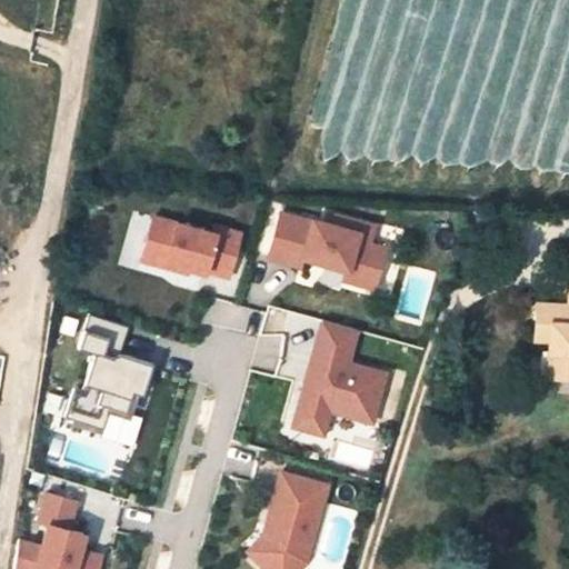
[(280,212),(268,258),(299,267),(301,257),(313,260),(315,256),(323,258),(321,262),(346,269),(343,280),(373,288),(385,248),(368,242),(373,225),(335,215),(332,225),(311,219),(310,220),(280,212)]
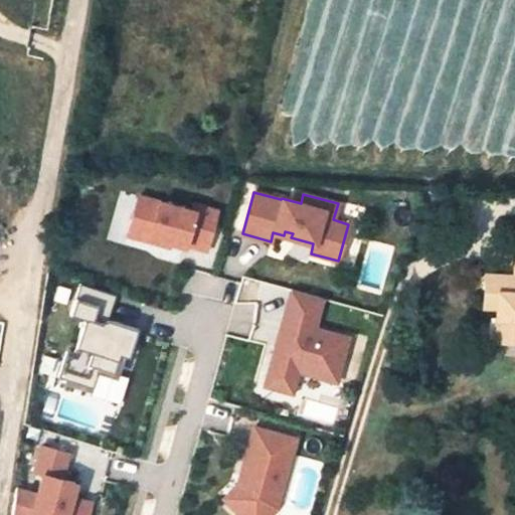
[(213,252),(220,207),(136,194),(129,239),(213,252)]
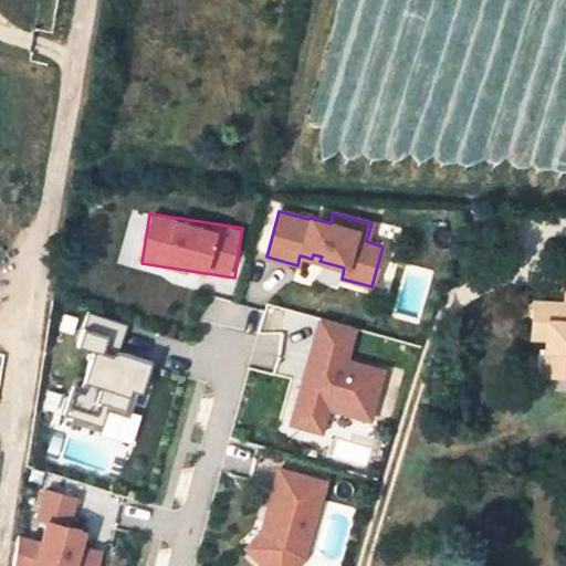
[(533,335),(544,335),(553,336),(551,375),(565,375),(565,307),(558,308),(558,302),(535,301),(533,335)]
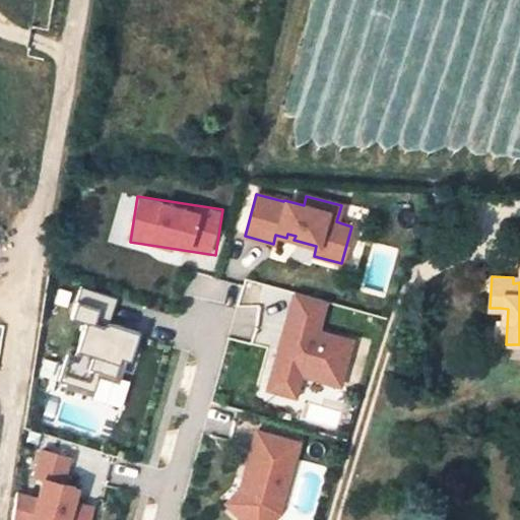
[(73,368),(127,381),(140,329),(112,322),(119,296),(79,286),(71,318),(85,321),(73,368)]
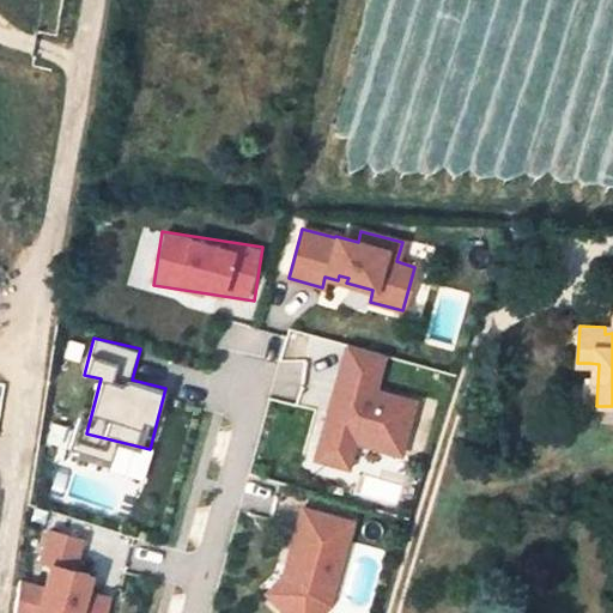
[(383,354),(347,345),(332,400),(338,402),(335,410),(328,413),(315,459),(347,468),(354,442),(400,454),(414,402),(374,390),(383,354)]
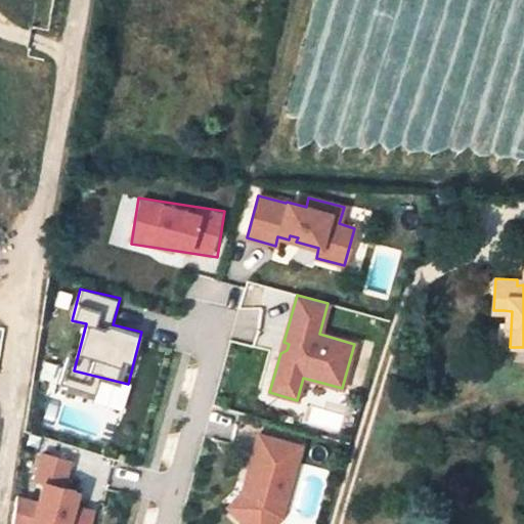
[(510,347),(512,311),(504,310),(500,346),(510,347)]
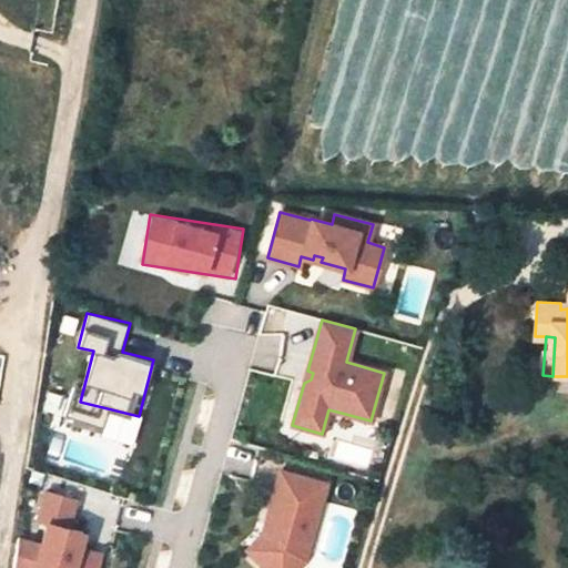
[(266,540),(250,557),(261,567),(294,567),(301,561),(322,485),(277,473),(262,526),(270,528),(266,540)]
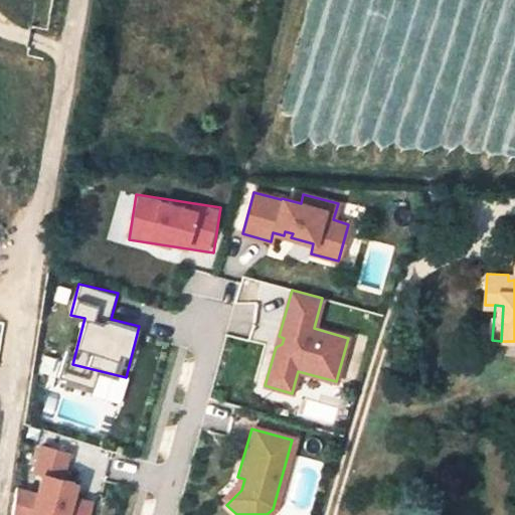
[(37,444),(30,471),(38,473),(57,477),(64,451),(37,444)]
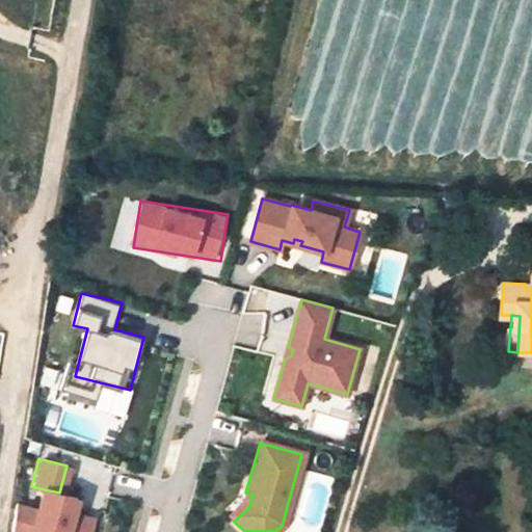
[(33,508),(27,531),(85,531),(90,516),(70,511),(71,508),(67,506),(70,495),(59,493),(40,488),(33,508)]
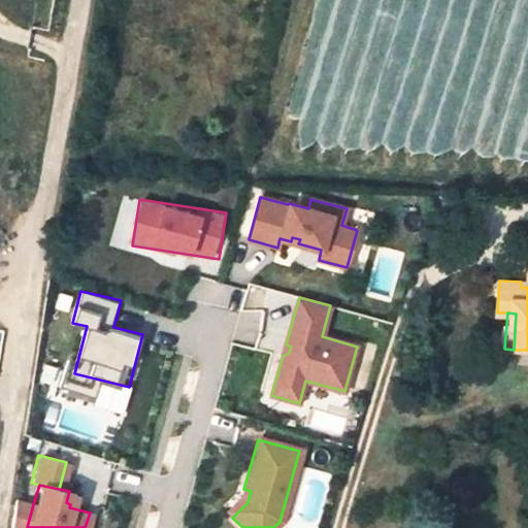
[(227,513),(232,518),(248,502),(251,491),(243,489),(241,499),(227,513)]
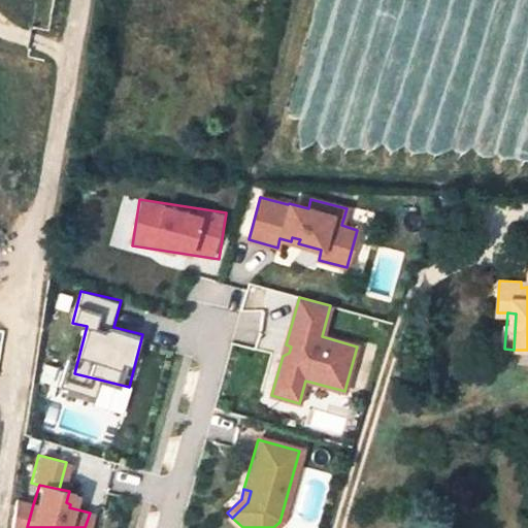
[(15,499),(11,527),(13,527),(27,527),(33,504),(15,499)]
